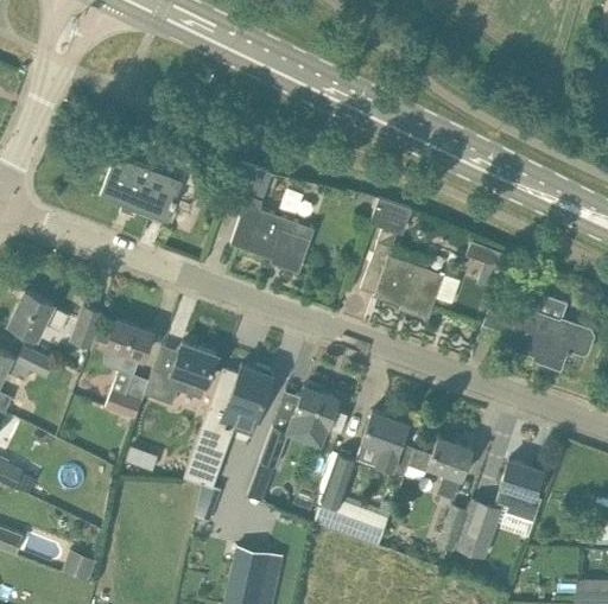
[(115,156),(100,196),(168,221),(183,182),(115,156)]
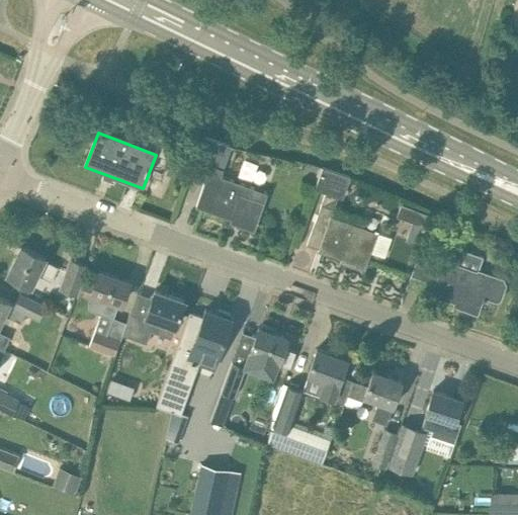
[(194,165),(209,170),(196,208),(255,230),(268,194),(221,178),(232,149),(204,140),(194,165)]
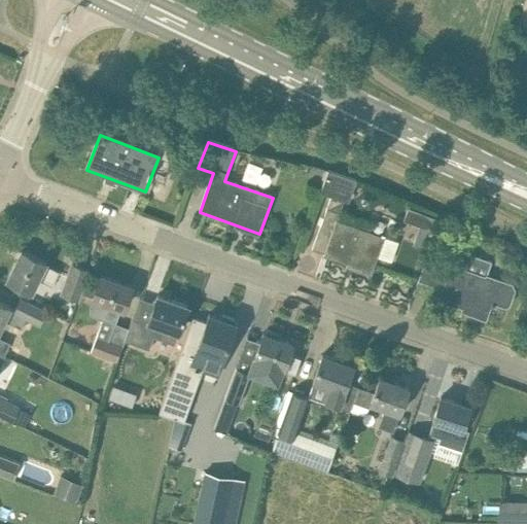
[(320,195),(330,198),(312,250),(324,254),(323,256),(372,274),(378,258),(391,264),(398,244),(337,222),(344,202),(349,204),(357,181),(328,172),(320,195)]
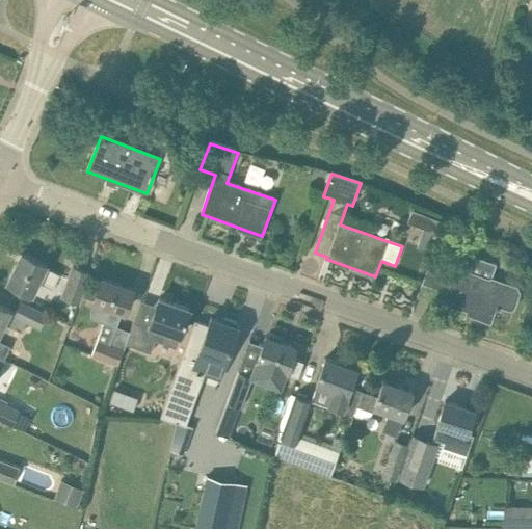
[(410,222),(427,229),(420,246),(436,253),(448,221),(415,209),(410,222)]
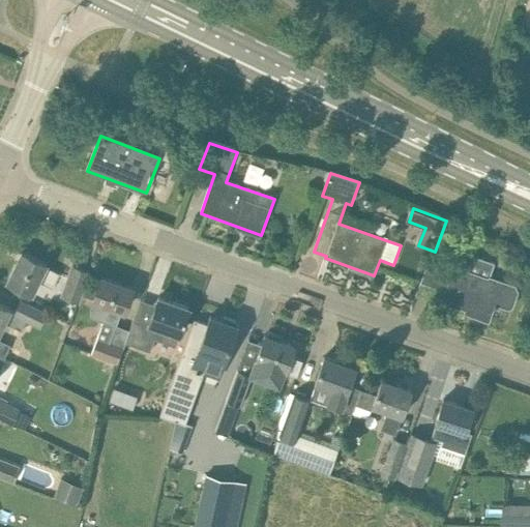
[(494,265),(446,249),(436,281),(447,285),(441,302),(490,320),(494,310),(496,311),(498,305),(507,310),(511,309),(518,292),(514,288),(489,279),(494,265)]
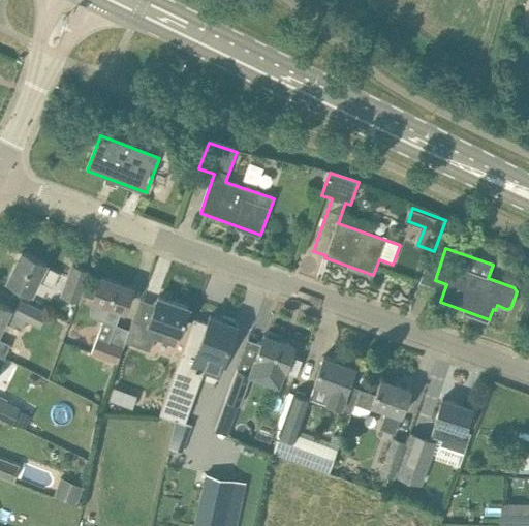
[(12,298),(47,314),(47,313),(28,304),(38,282),(52,289),(59,274),(44,268),(47,265),(23,253),(8,282),(18,287),(12,298)]
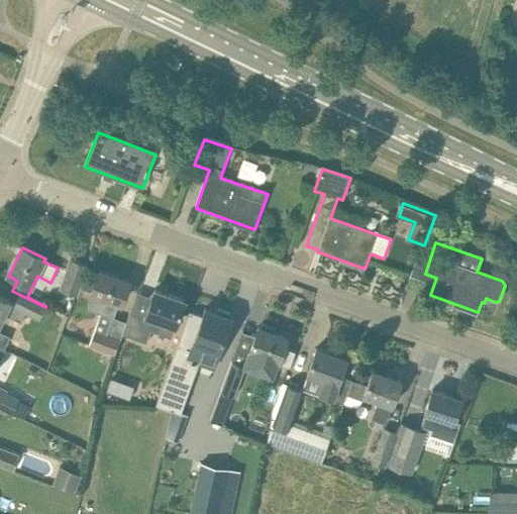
[(76,296),(78,290),(82,278),(86,267),(71,262),(61,290),(76,296)]
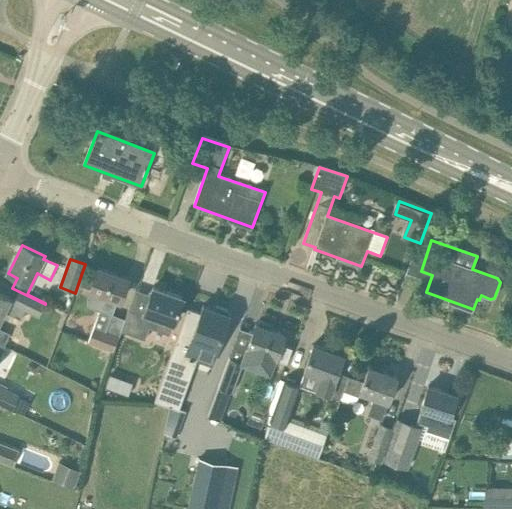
[(81,275),(77,287),(90,292),(87,300),(89,300),(87,307),(100,312),(88,343),(114,352),(119,338),(106,333),(117,301),(120,302),(128,280),(98,269),(94,280),(81,275)]
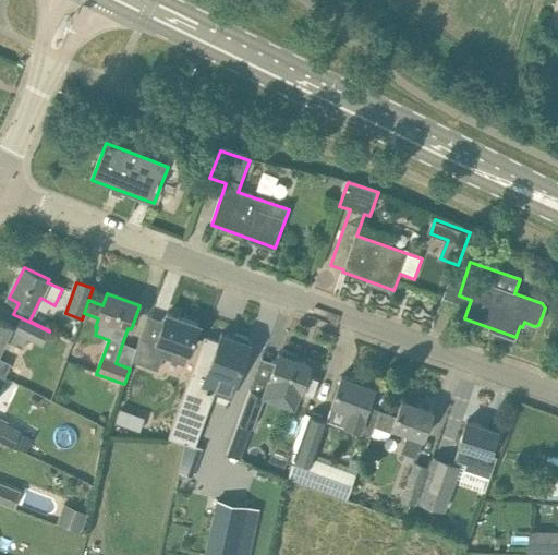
[(49,332),(13,314),(22,318),(16,329),(0,321),(0,351),(4,341),(22,350),(27,339),(41,347),(43,346),(48,334),(49,332)]
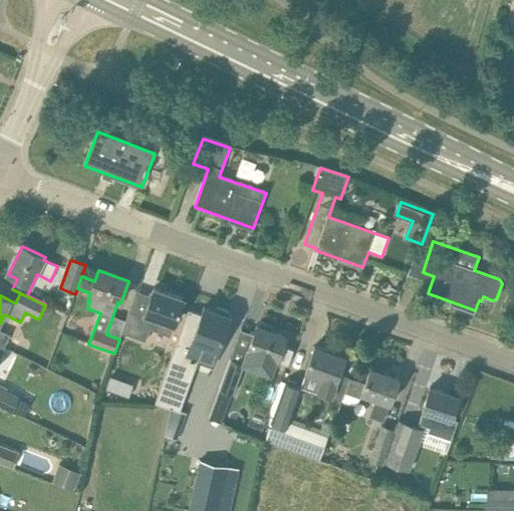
[(171,337),(177,319),(184,300),(154,290),(144,318),(130,313),(132,309),(131,309),(121,333),(146,342),(150,330),(171,337)]
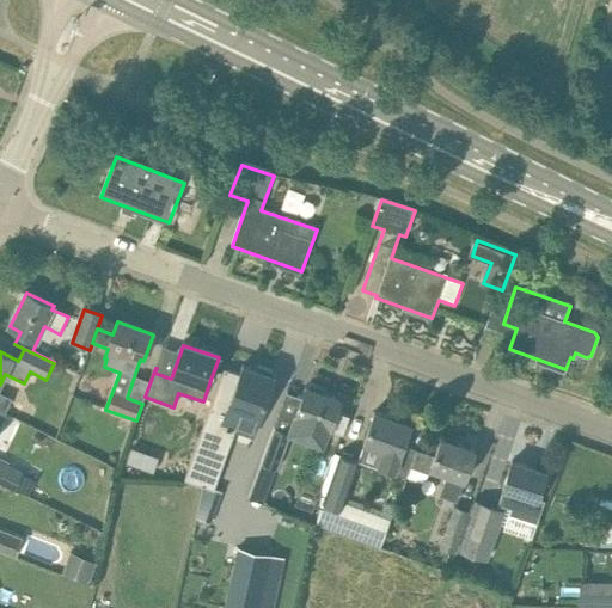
[(63,370),(53,366),(47,379),(57,384),(63,370)]
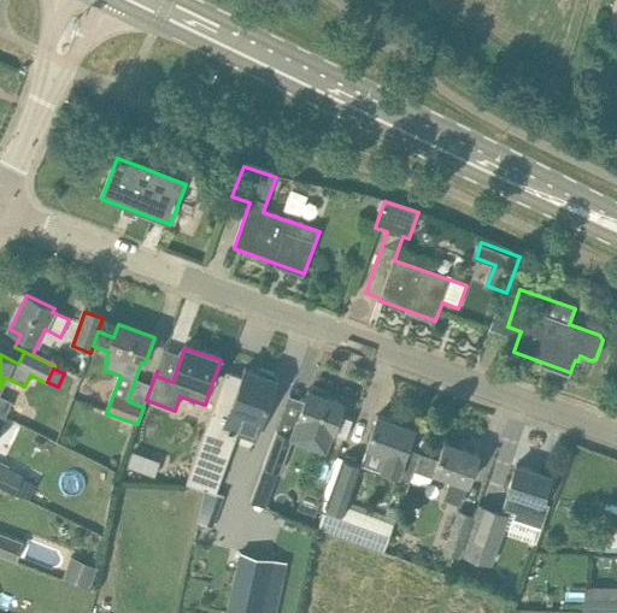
[(256,440),(276,381),(274,379),(275,376),(260,370),(259,375),(245,370),(241,378),(227,373),(198,452),(227,463),(238,432),(256,440)]
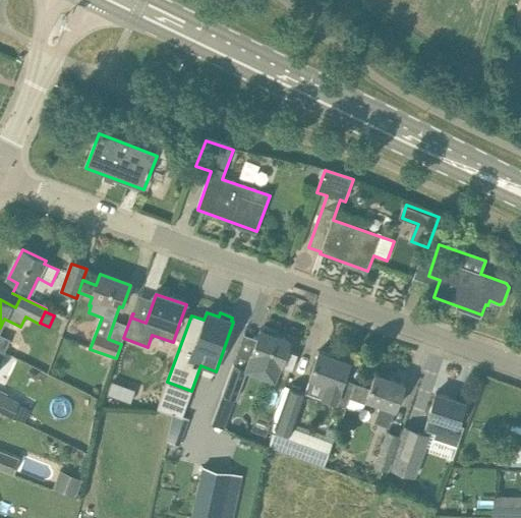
[(264,328),(263,332),(261,332),(246,369),(274,380),(280,364),(281,364),(289,342),(275,337),(276,333),(264,328)]
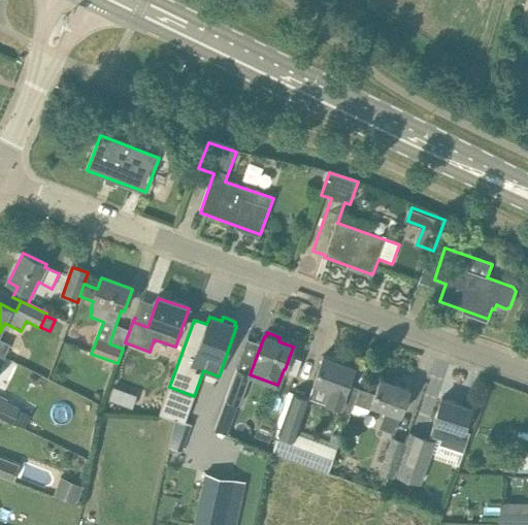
[(10,346),(0,340),(0,354),(5,356),(10,346)]
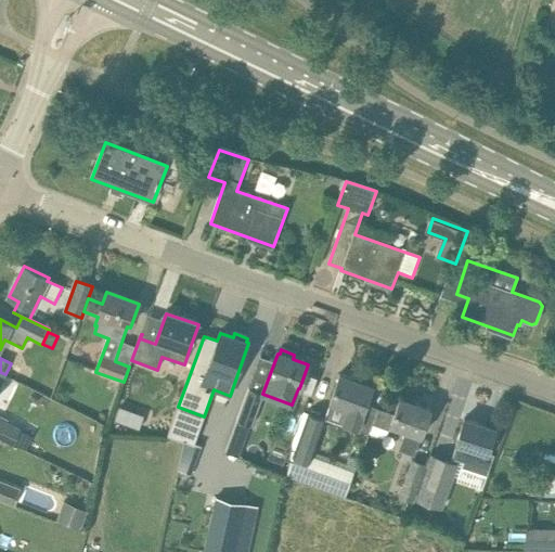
[(369,434),(377,409),(365,405),(372,387),(339,375),(330,405),(346,410),(340,423),(369,434)]
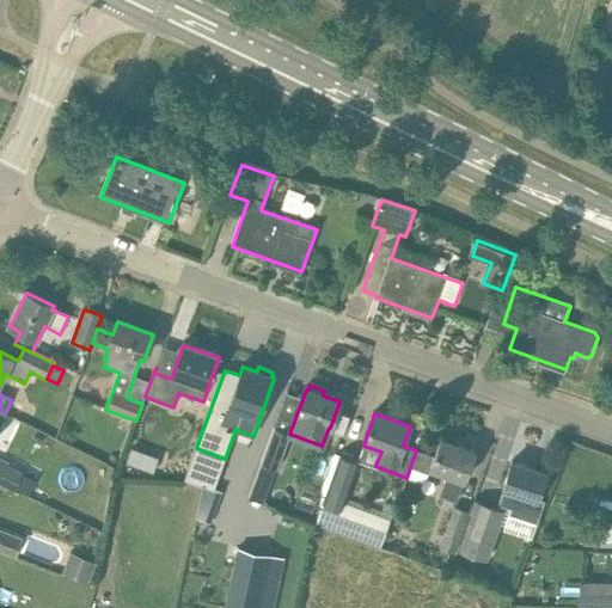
[(292,435),(275,429),(262,465),(277,471),(292,435)]
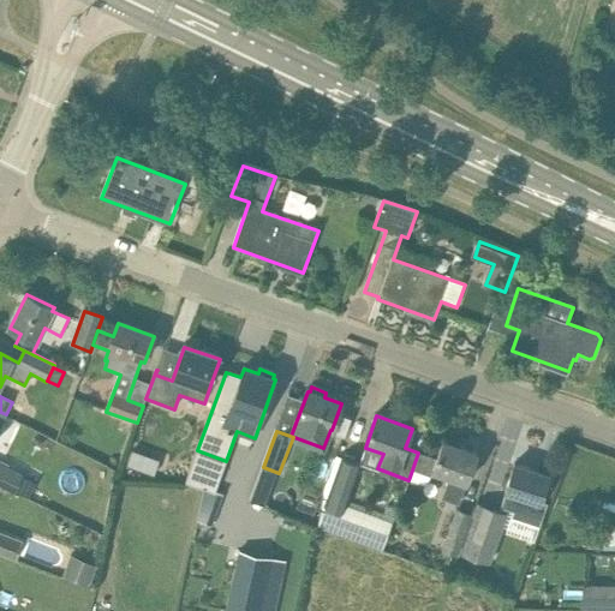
[(418,453),(408,480),(412,471),(430,477),(431,473),(448,479),(441,499),(459,507),(478,453),(443,439),(436,459),(418,453)]
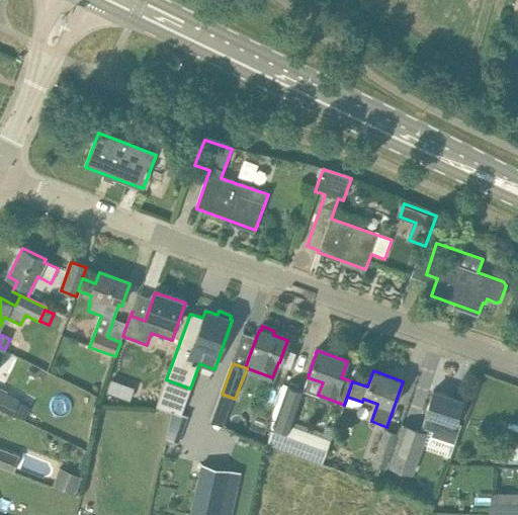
[(110,384),(107,393),(116,397),(119,388),(110,384)]
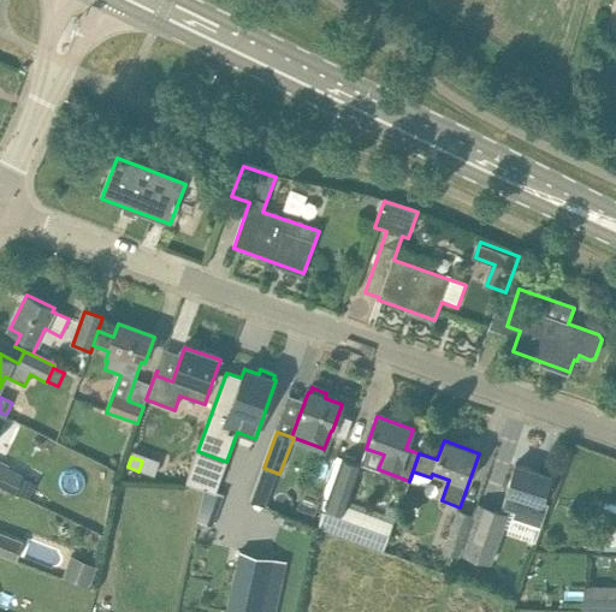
[(337,458),(326,488),(325,488),(318,530),(383,553),(392,526),(345,509),(361,467),(337,458)]
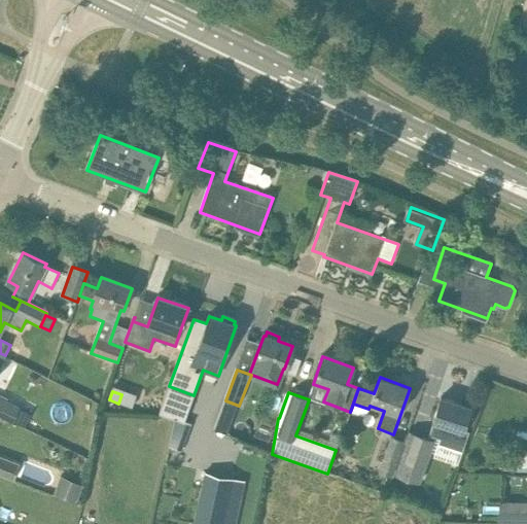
[(0,420),(11,425),(19,408),(0,398),(0,420)]
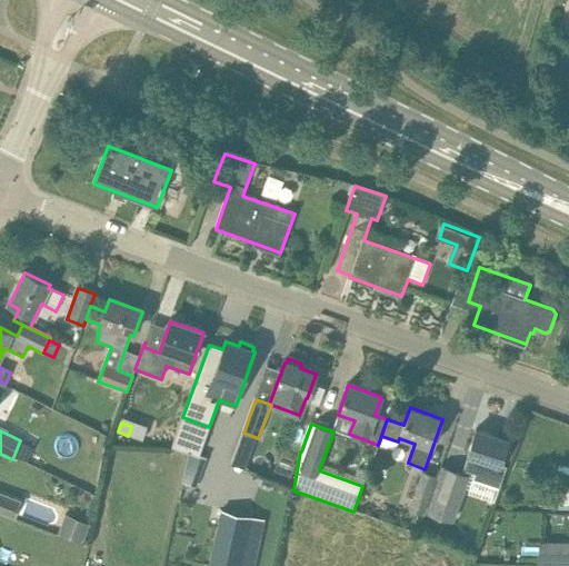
[(500,465),(507,442),(476,432),(463,470),(476,475),(473,479),(499,488),(506,466),(500,465)]
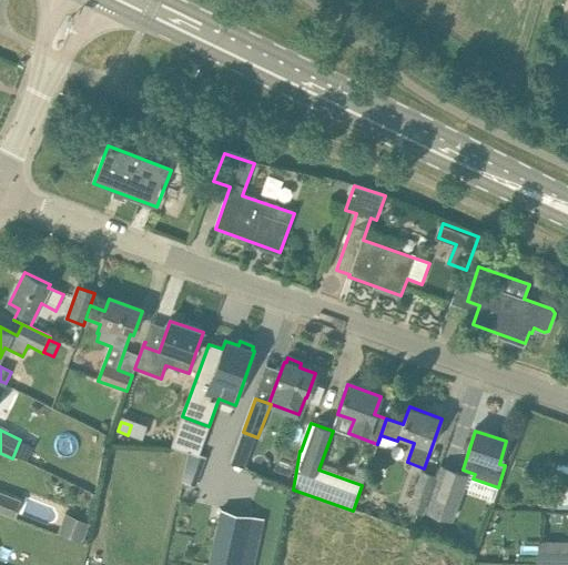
[(189,452),(182,483),(195,487),(205,458),(198,456),(189,452)]
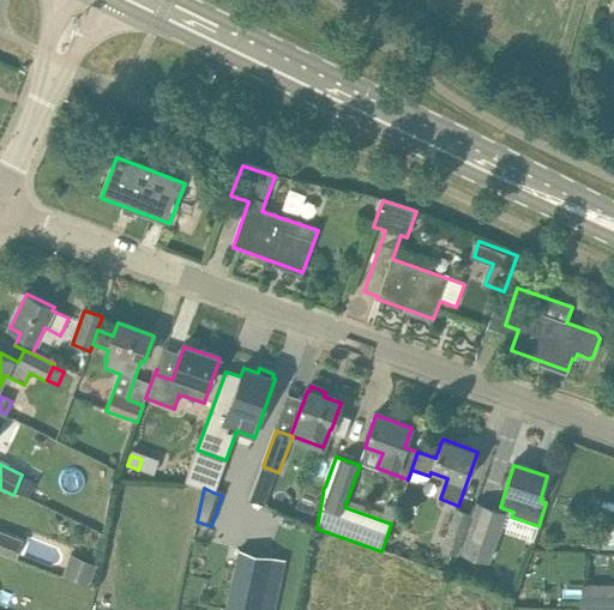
[(479,503),(474,515),(459,554),(487,565),(506,514),(479,503)]
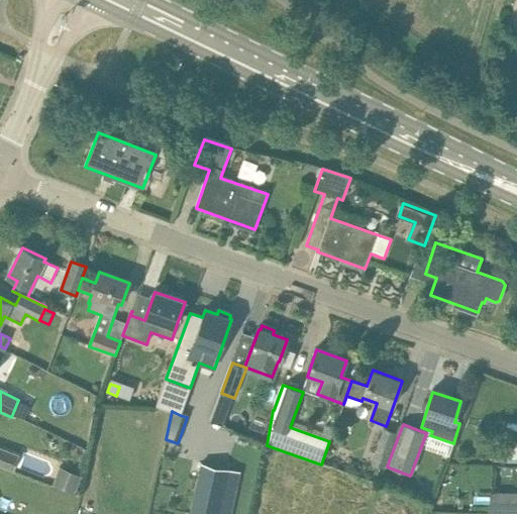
[(386,471),(387,467),(399,434),(385,429),(372,466),(386,471)]
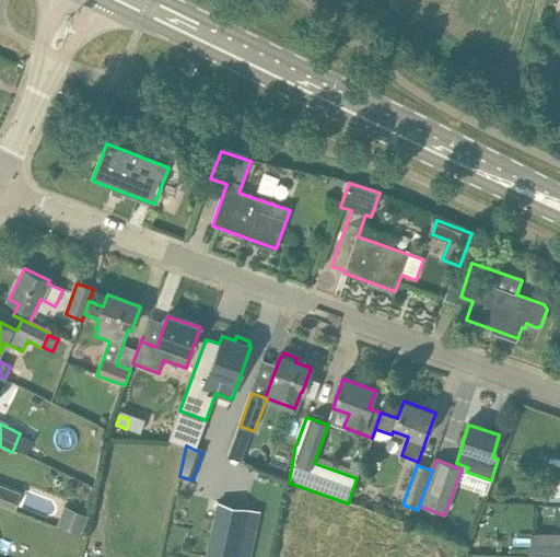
[(0,506),(14,511),(21,495),(0,486),(0,506)]
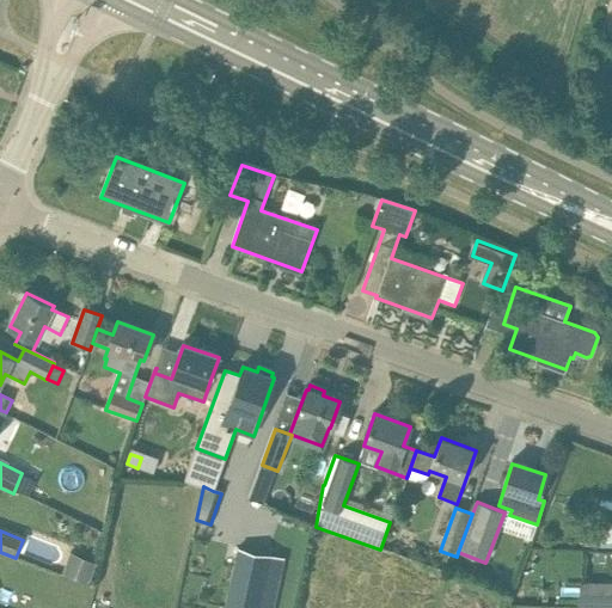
[(66,575),(92,583),(99,560),(74,552),(66,575)]
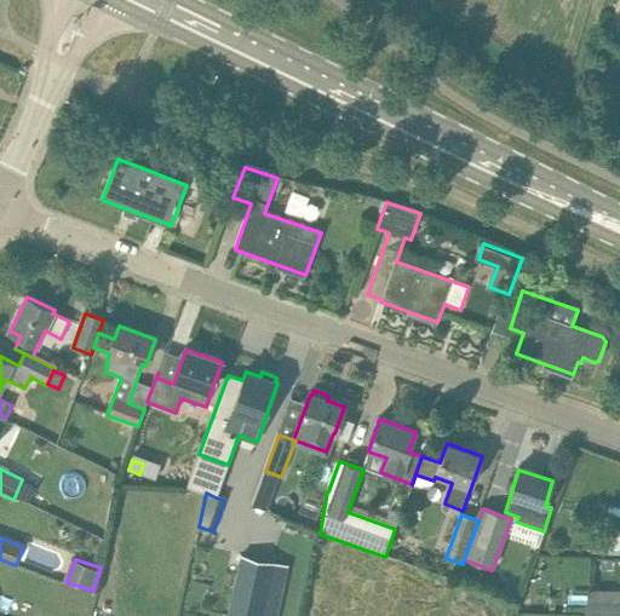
[(263,615),(275,565),(244,559),(230,615),(263,615)]
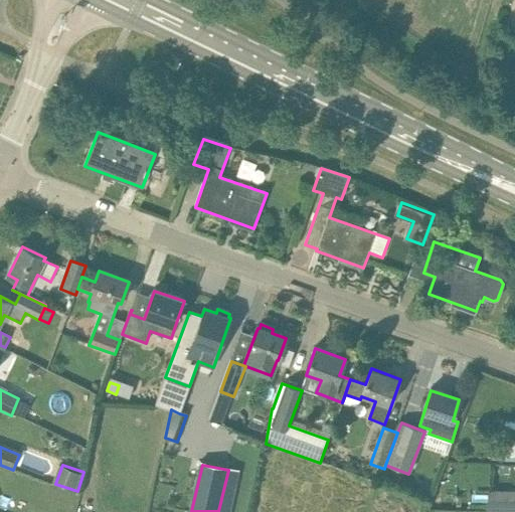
[(514,511),(514,493),(490,493),(490,511),(514,511)]
